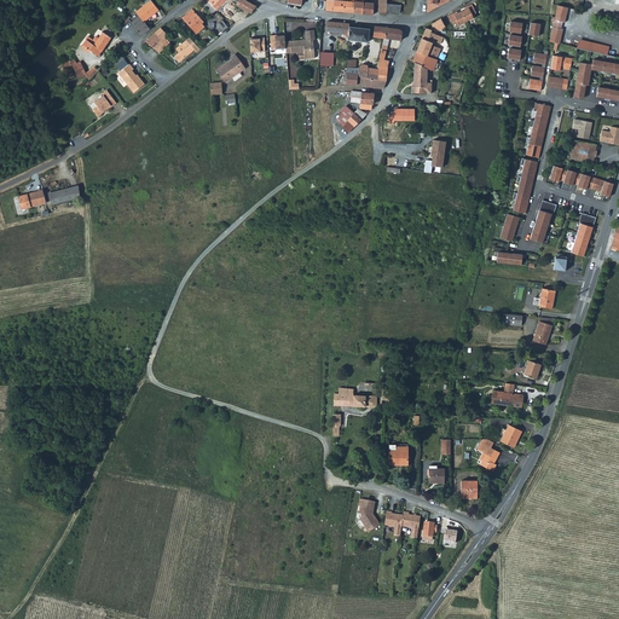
[(131,21),(142,35),(150,28),(144,21),(158,10),(150,0),(144,0),(146,3),(137,11),(139,15),(131,21)]
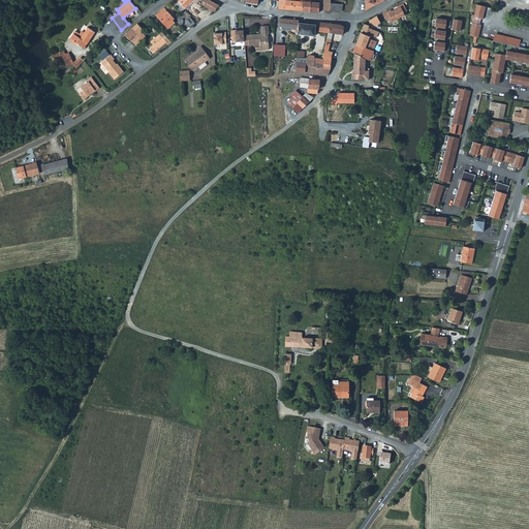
[(213,0),(203,0),(201,2),(215,10),(219,3),(213,0)]
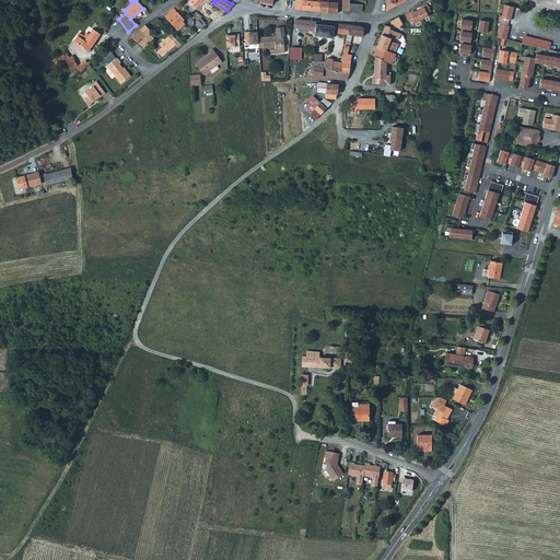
[(295,0),(295,8),(311,10),(311,0),(295,0)]
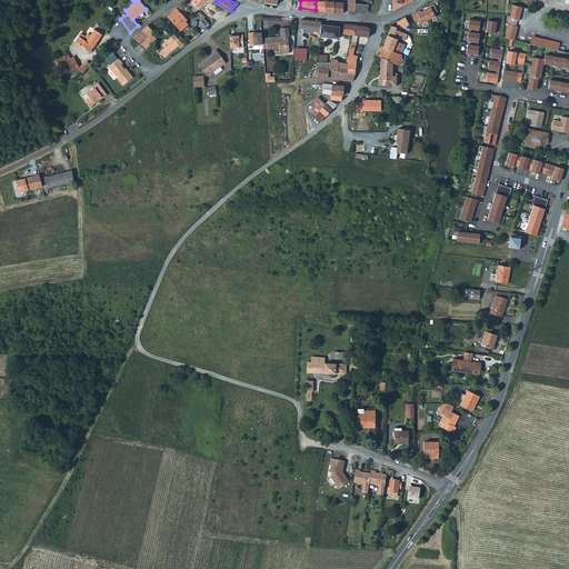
[(326,10),(326,0),(316,0),(316,10),(326,10)]
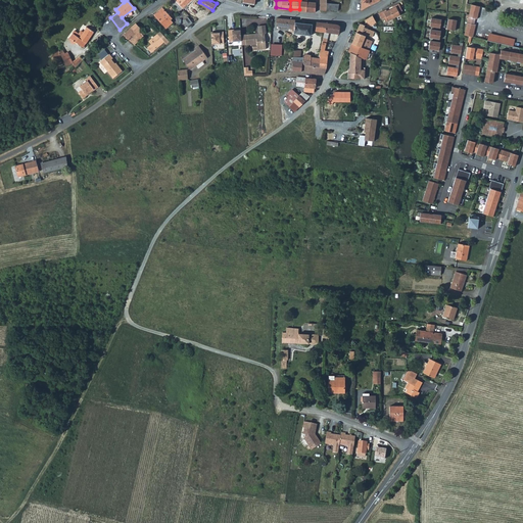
[(299,0),(299,9),(306,10),(307,0),(306,0),(299,0)]
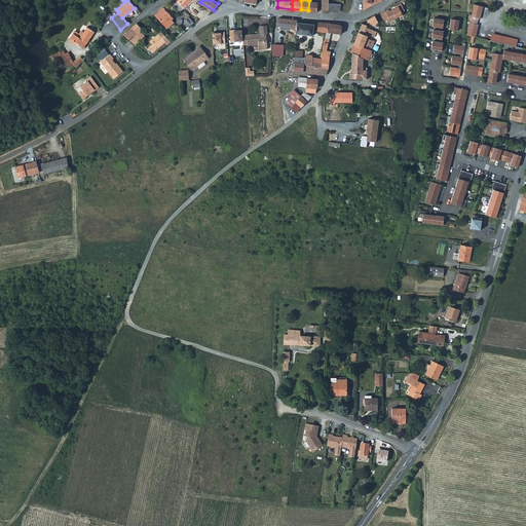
[(312,0),(312,1),(309,0),(308,10),(316,11),(317,0),(312,0)]
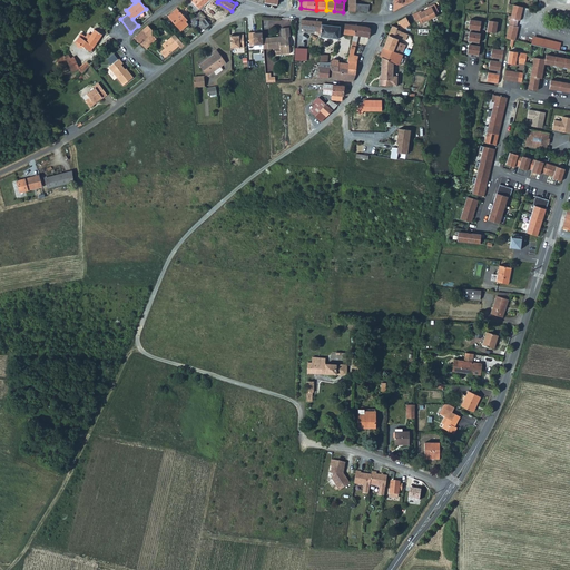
[(356,2),(356,0),(347,0),(347,10),(356,10),(356,9),(356,2)]
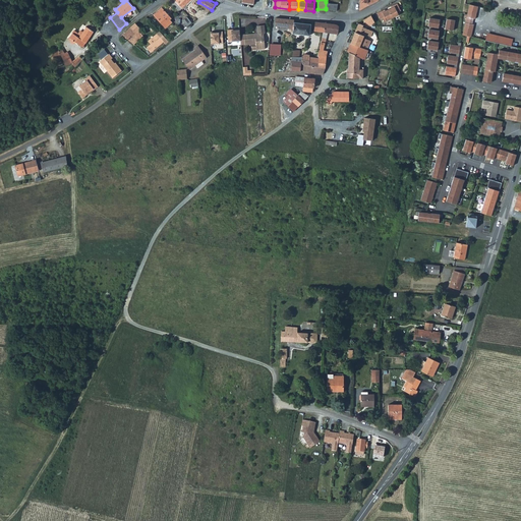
[(368,4),(368,1),(360,1),(359,10),(368,4)]
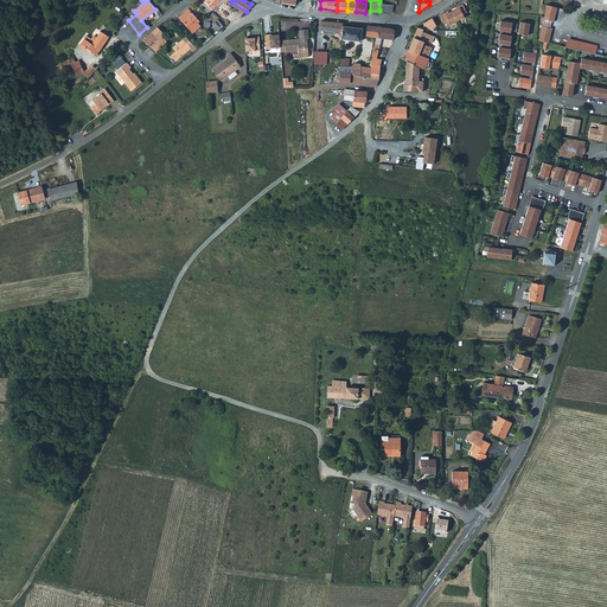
[(448,25),(467,16),(465,12),(467,11),(464,2),(459,5),(460,6),(446,13),(446,12),(440,14),(443,23),(446,20),(448,25)]
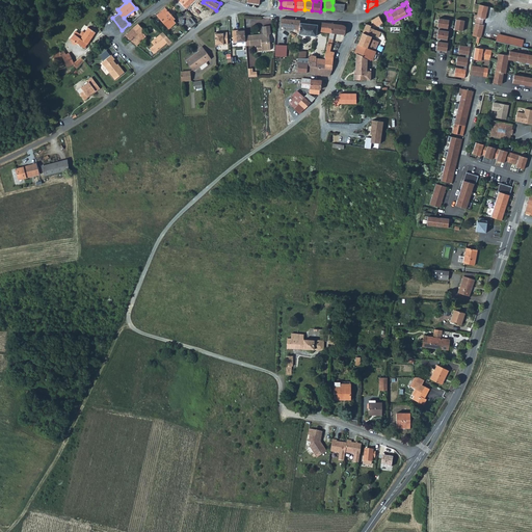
[(477,10),(485,12),(487,4),(479,2),(477,10)]
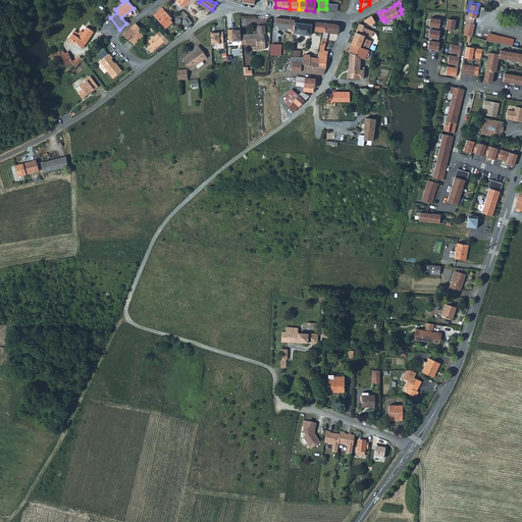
[(165,11),(166,10),(162,6),(154,14),(166,29),(173,22),(170,17),(171,17),(165,11)]
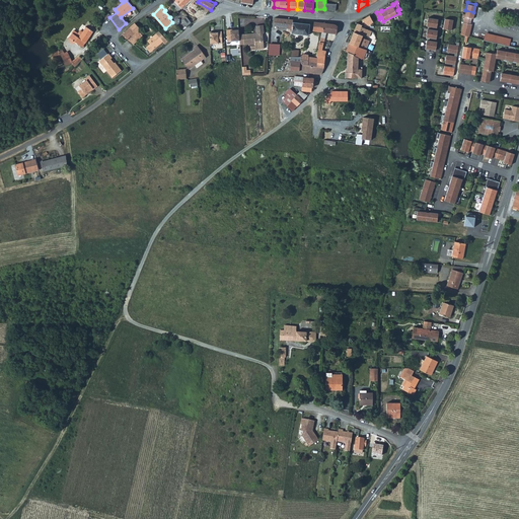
[(471,16),(472,17),(473,12),(465,10),(463,17),(470,19),(471,16)]
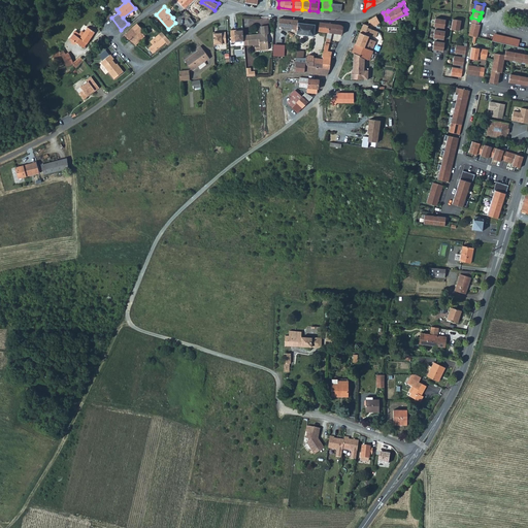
[(376,25),(381,21),(377,14),(370,19),(376,25)]
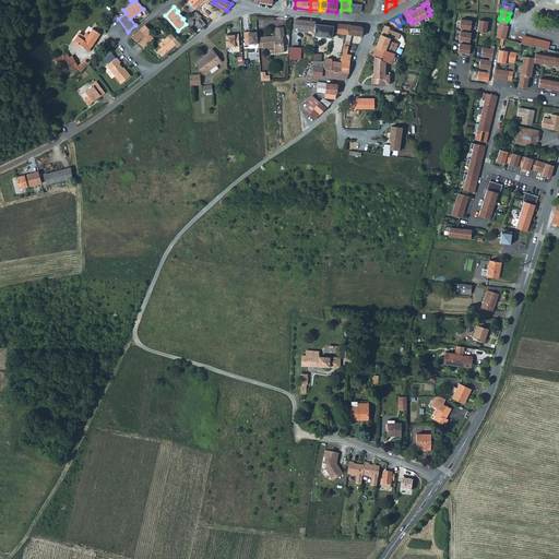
[(201,27),(206,23),(201,16),(195,21),(201,27)]
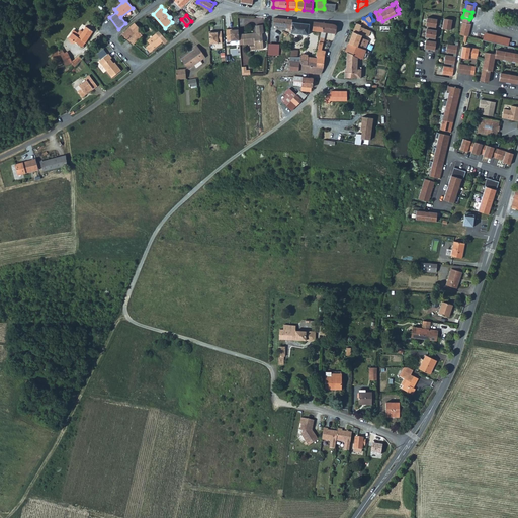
[(292,21),(293,18),(268,15),(268,28),(273,29),(273,25),(292,27),(291,32),(308,33),(309,22),(292,21)]
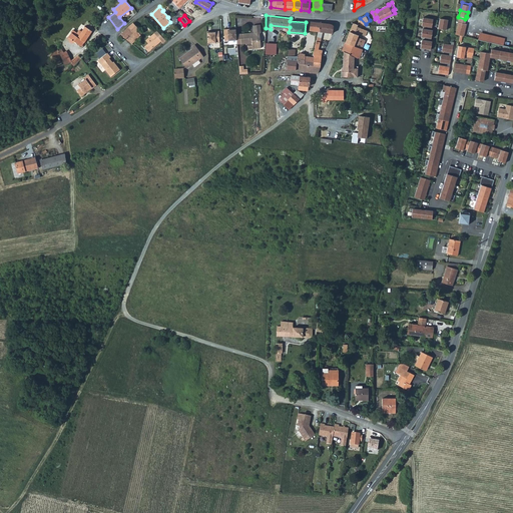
[(433,19),(423,17),(422,26),(423,26),(426,26),(432,27),(433,19)]
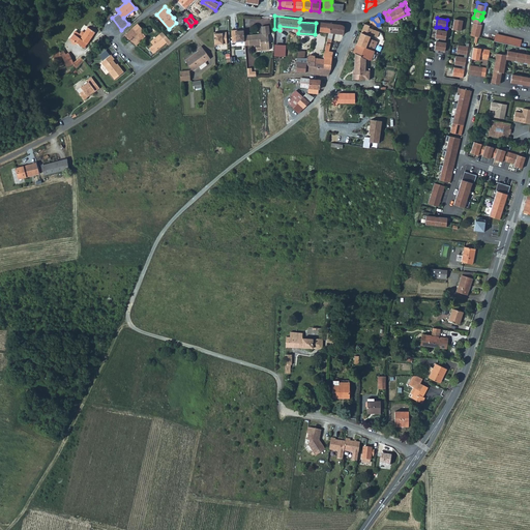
[(470,34),(478,35),(481,23),(480,23),(480,20),(473,18),(470,34)]
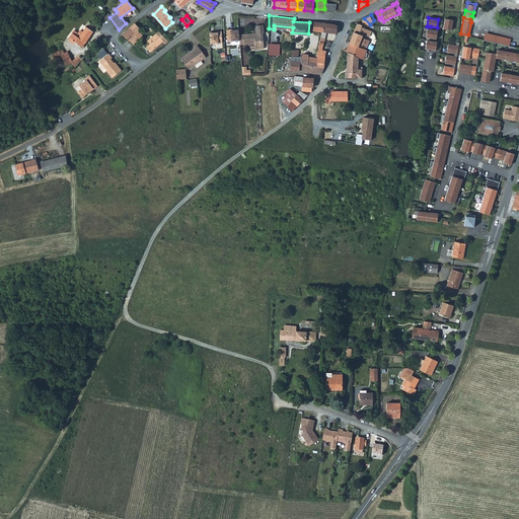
[(453,20),(445,18),(444,25),(444,27),(443,29),(452,30),(453,20)]
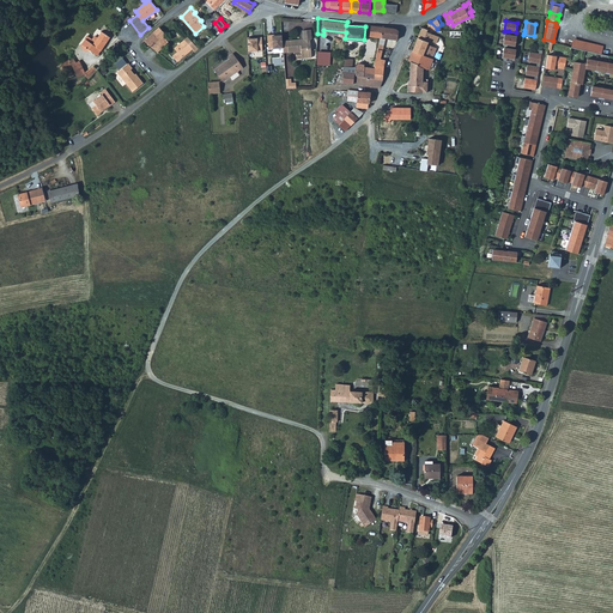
[(371,24),(370,36),(380,37),(383,25),(371,24)]
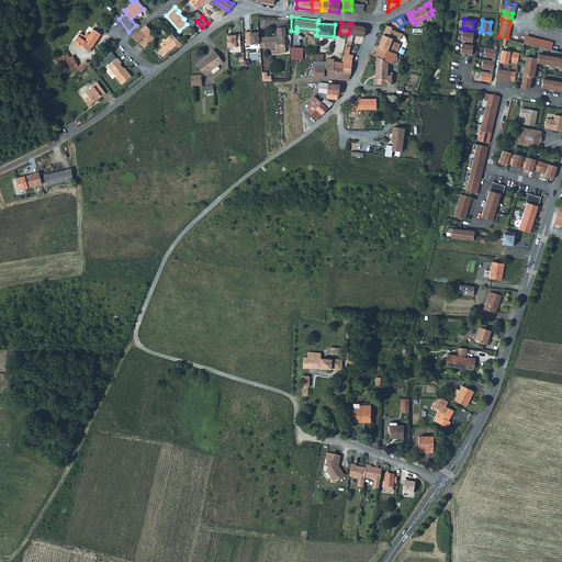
[(347,41),(351,42),(352,35),(363,36),(364,27),(364,25),(351,23),(348,34),(347,41)]
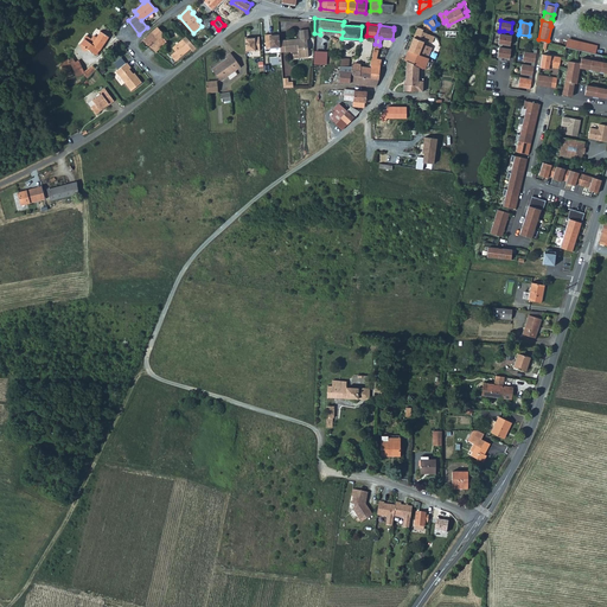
[(153,42),(159,48),(166,42),(160,36),(163,33),(157,26),(152,30),(159,37),(153,42)]
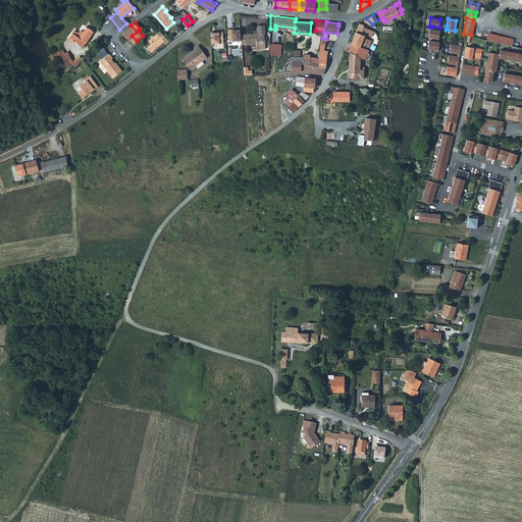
[(351,42),(367,49),(374,31),(362,25),(363,24),(358,22),(351,42)]
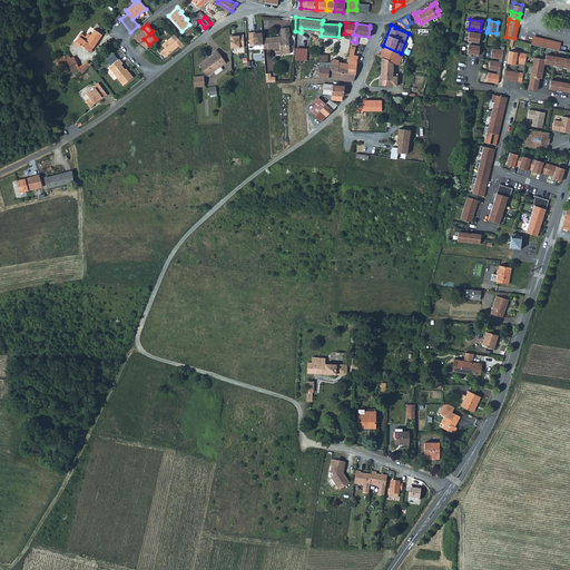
[(267,36),(268,47),(273,47),(274,50),(275,51),(281,51),(281,52),(291,51),(288,35),(290,35),(290,26),(282,27),(282,36),(279,36),(279,35),(267,36)]
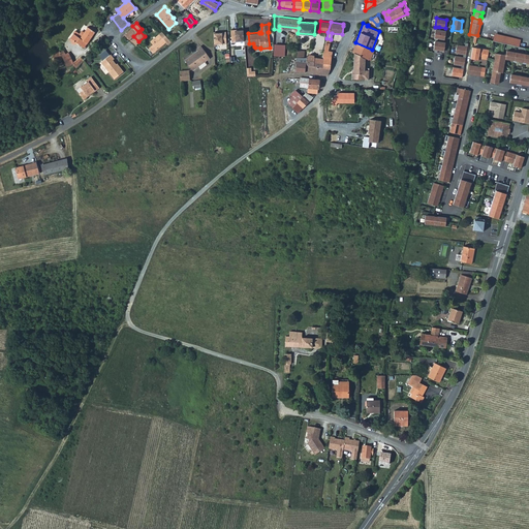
[(135,43),(138,41),(133,36),(138,32),(132,26),(123,34),(135,43)]
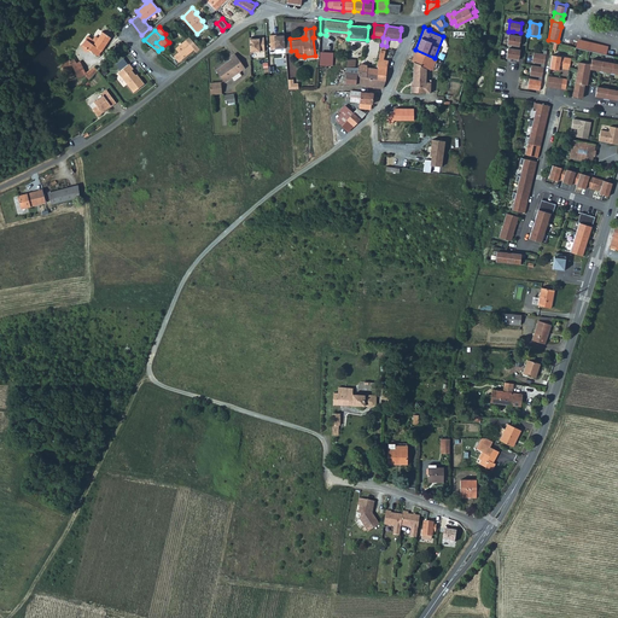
[(82,44),(87,47),(86,50),(88,50),(91,48),(98,54),(111,36),(103,31),(93,44),(86,39),(82,44)]
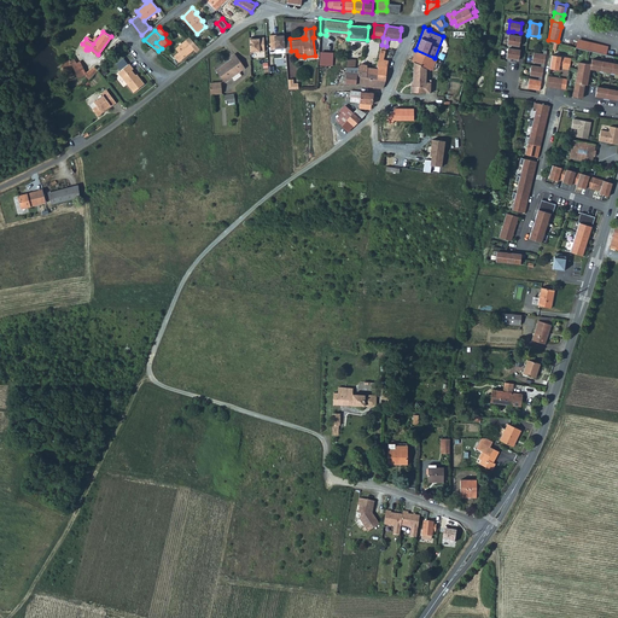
[(270,33),(272,46),(286,45),(285,39),(285,31),(279,31),(279,33),(275,33),(275,31),(270,33)]
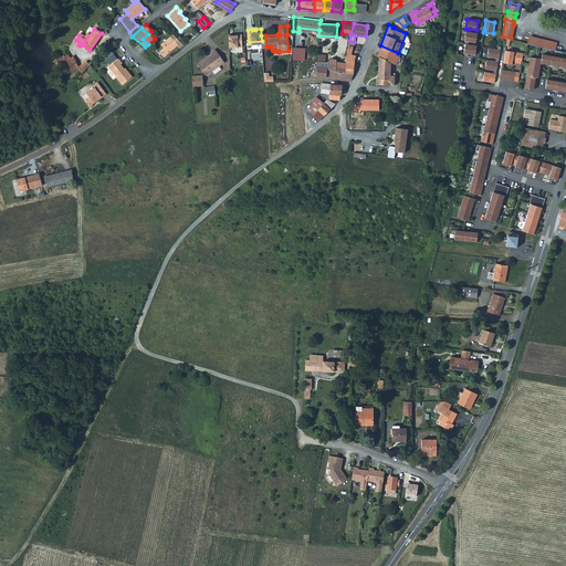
[(229,32),(230,45),(243,44),(242,31),(238,32),(238,33),(234,33),(234,32),(229,32)]
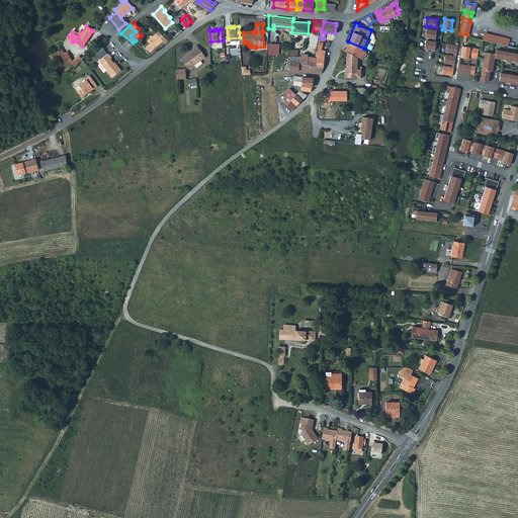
[(429,29),(427,28),(425,37),(426,37),(429,37),(435,38),(437,30),(429,29)]
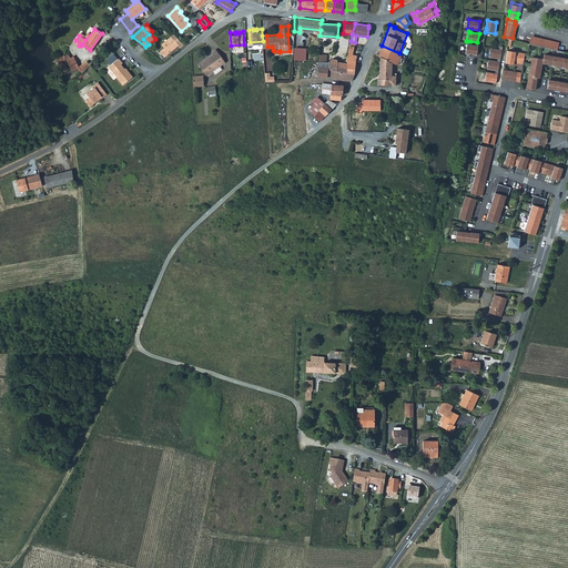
[(163,56),(178,44),(172,34),(161,43),(164,47),(160,50),(163,56)]
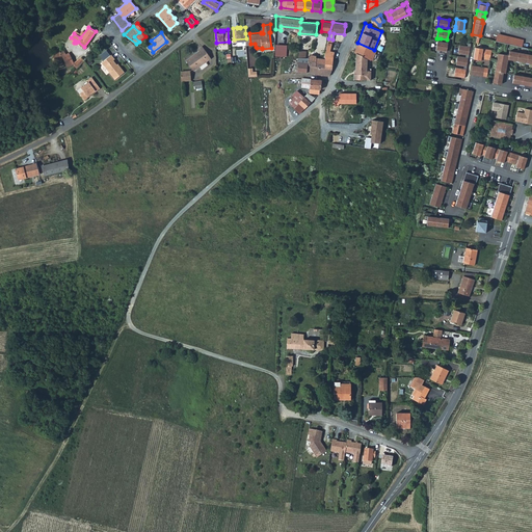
[(523,38),(497,32),(496,40),(522,46),(523,38)]
